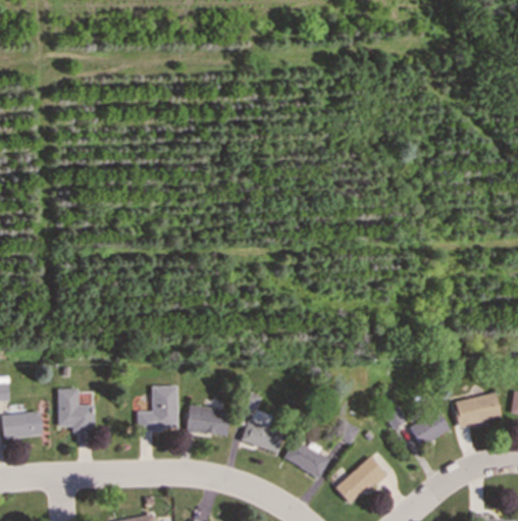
[(0,401),(10,401),(10,382),(0,382),(0,401)]
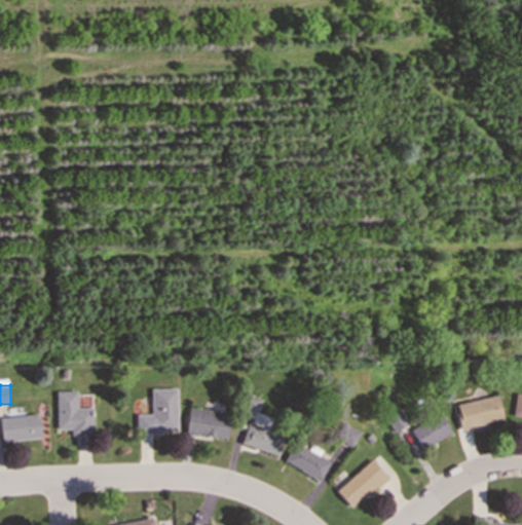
[(180,388),(152,389),(152,425),(180,425),(180,388)]
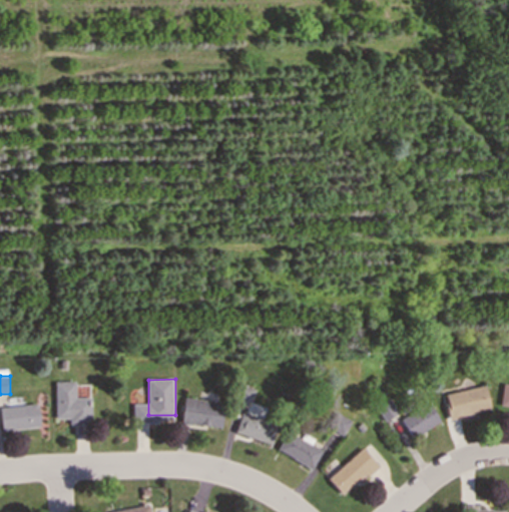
[(93,398),(78,398),(78,382),(57,382),(58,419),(72,419),(72,424),(94,424),(93,398)]
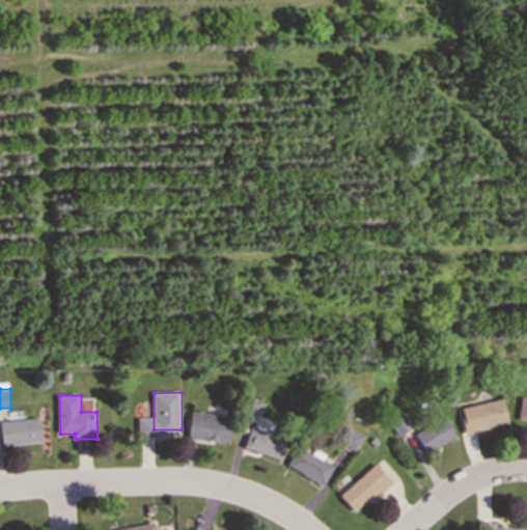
[(510,424),(505,398),(463,409),(468,434),(510,424)]
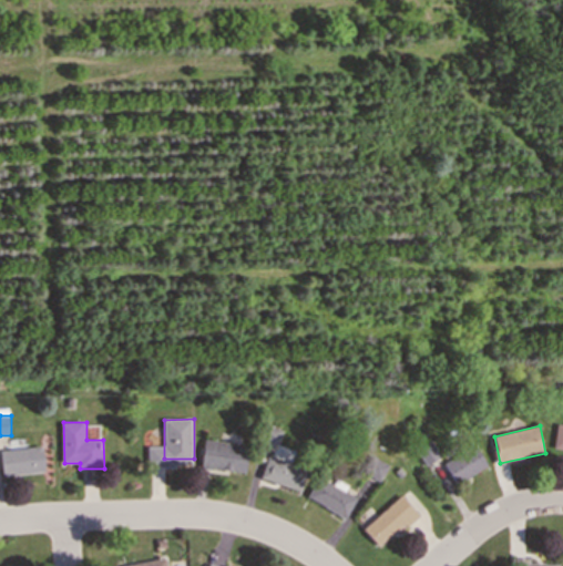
[(286,432),(273,426),(266,445),(279,450),(286,432)]
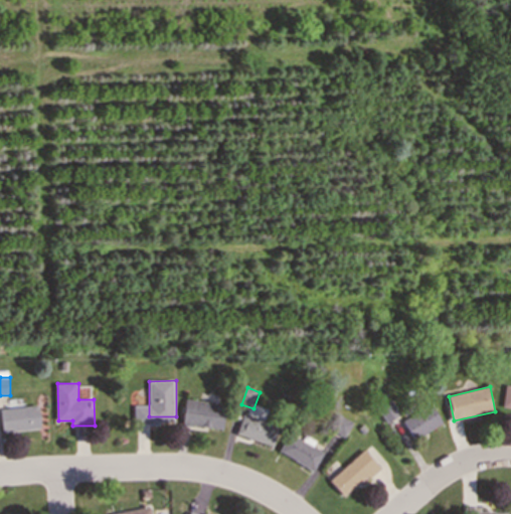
[(185,424),(224,431),(228,405),(188,399),(185,424)]
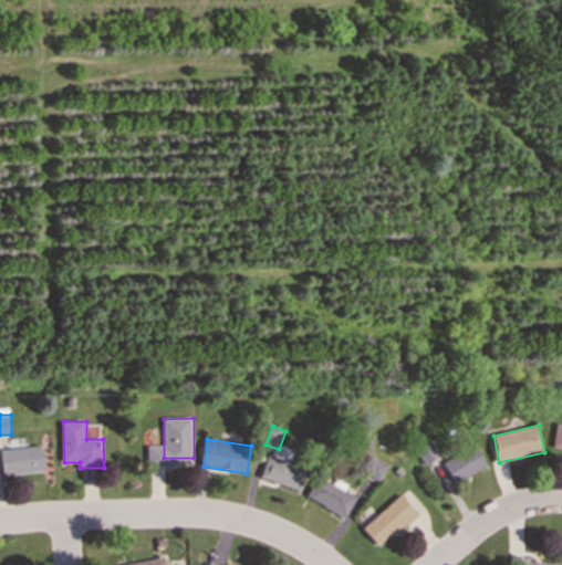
[(428,466),(443,456),(434,440),(418,449),(428,466)]
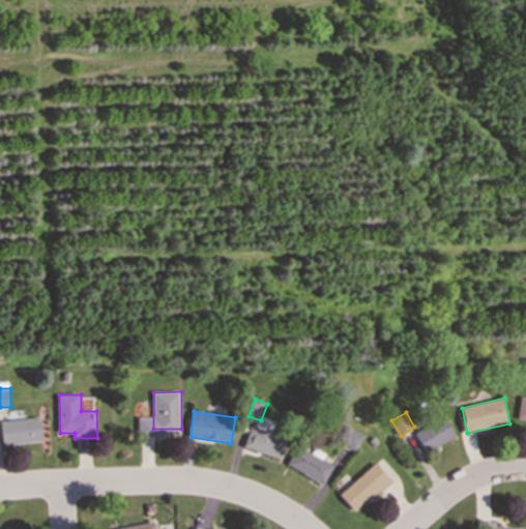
[(458,436),(445,415),(416,433),(428,452),(458,436)]
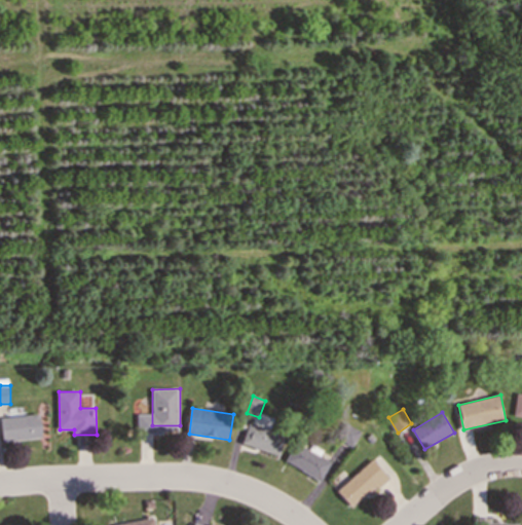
[(1,419),(5,443),(44,437),(40,413),(1,419)]
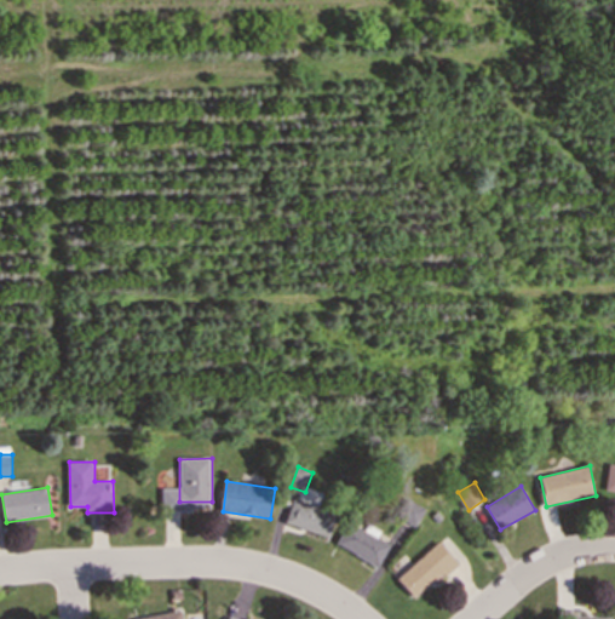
[(339,515),(295,500),(288,523),(332,538),(339,515)]
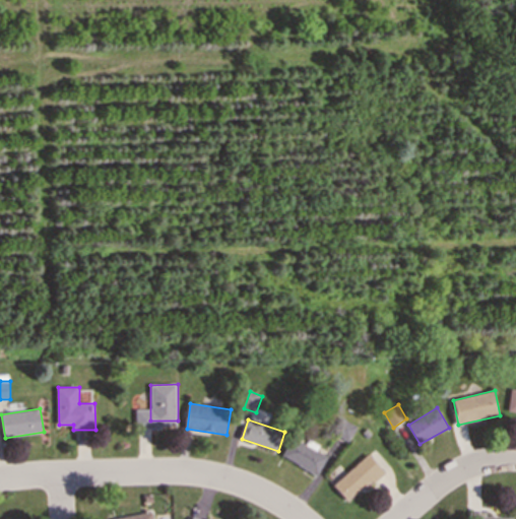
[(318,475),(328,457),(295,438),(284,456),(318,475)]
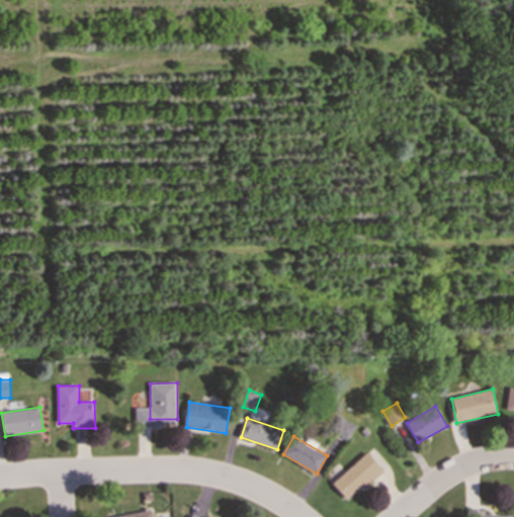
[(383,469),(368,452),(334,484),(349,501),(383,469)]
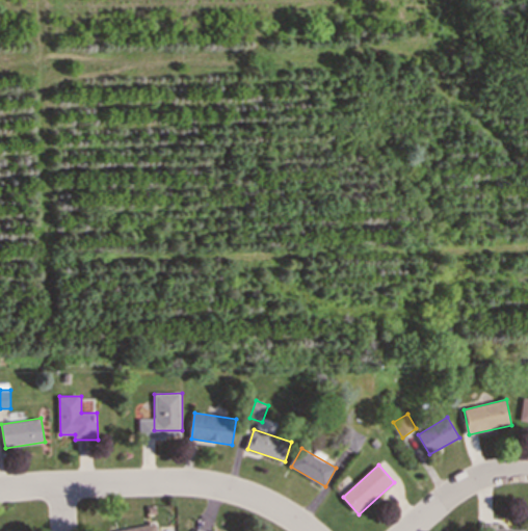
All buildings are outlined.
